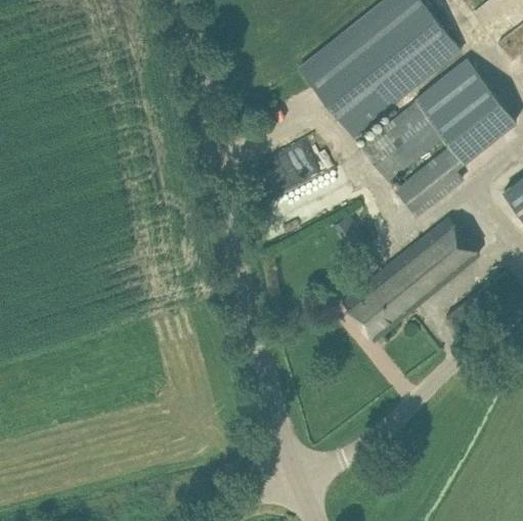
[(386,0),(299,70),(352,136),(460,51),(419,0),(386,0)]
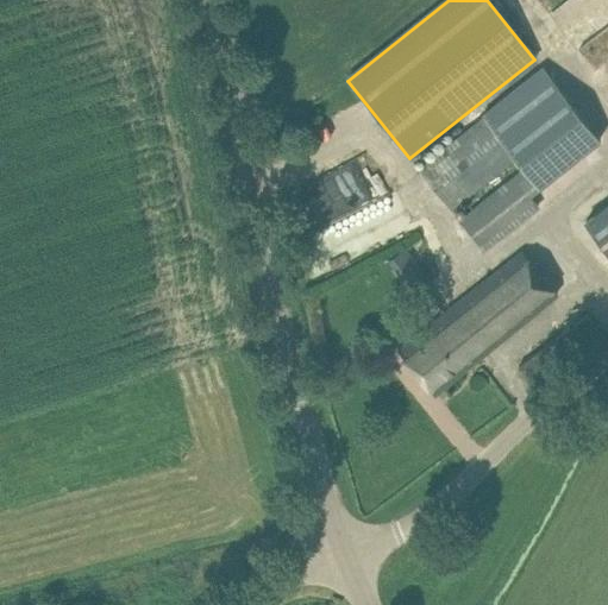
[(571,51),(607,24),(607,0),(561,0),(544,12),(571,51)]
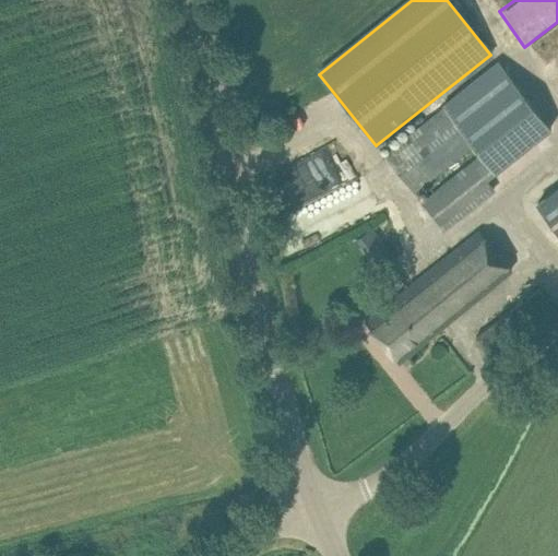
[(494,60),(438,104),(491,167),(547,125),(494,60)]
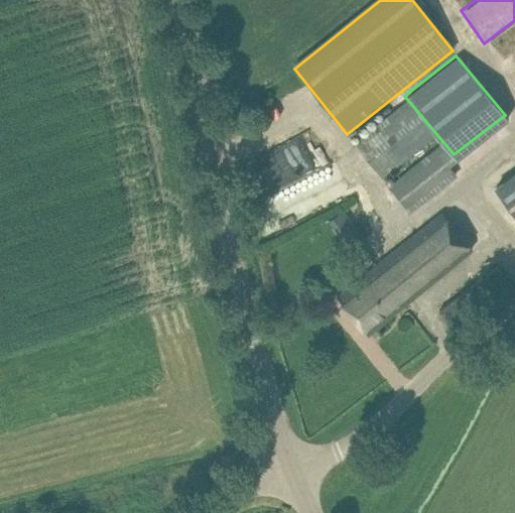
[(406,104),(354,145),(382,180),(435,139),(406,104)]
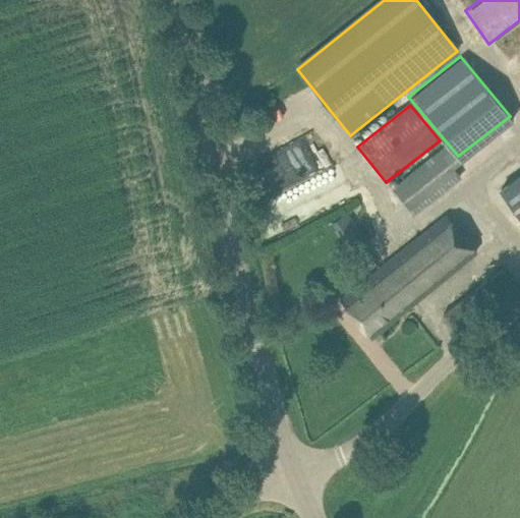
[(445,147),(391,189),(412,217),(467,174),(445,147)]
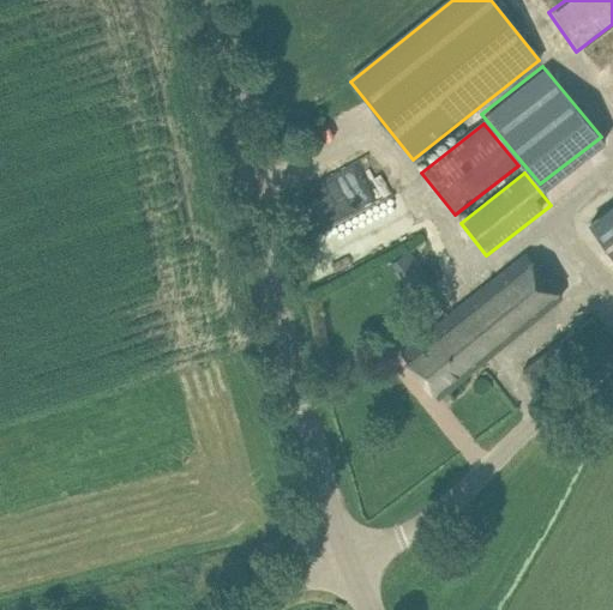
[(612,207),(590,225),(612,257),(612,207)]
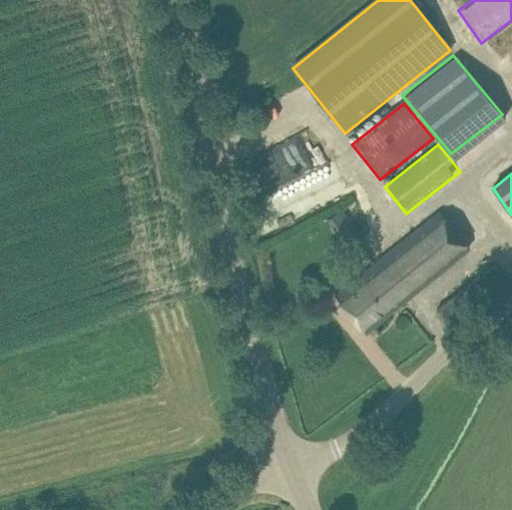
[(311,174),(251,200),(267,233),(301,217),(326,206),(311,174)]
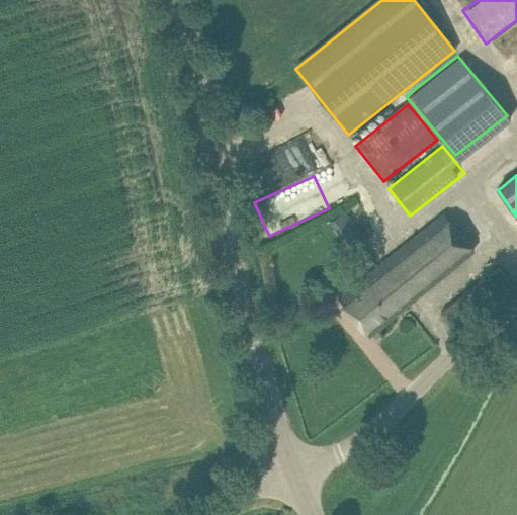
[(474,252),(441,215),(338,301),(369,338),(474,252)]
